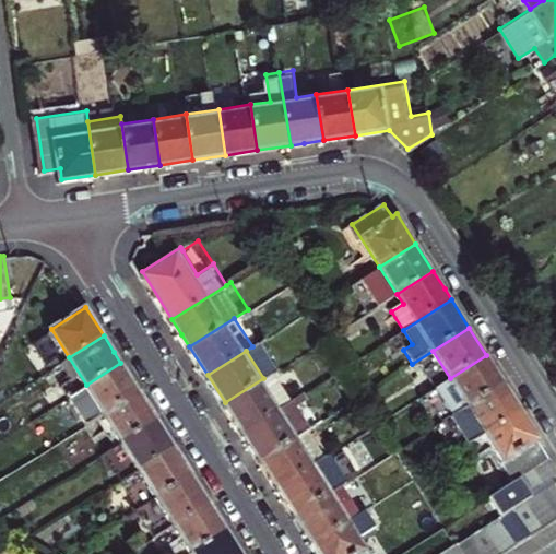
[(486,355),(450,378),(468,405),(504,382),(486,355)]
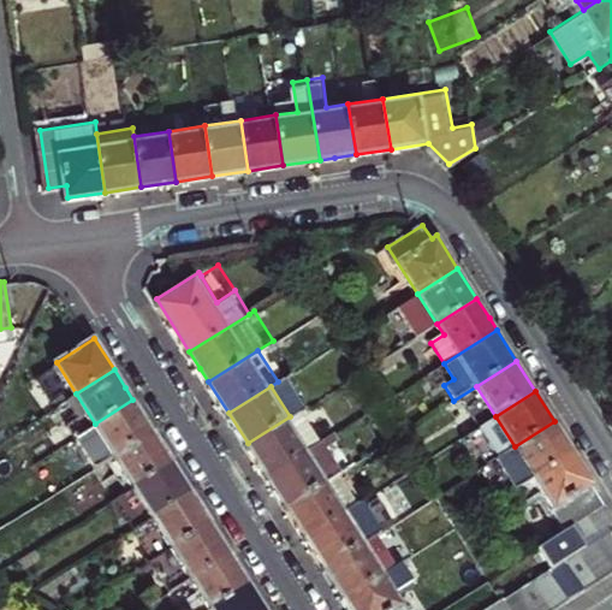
[(132,400),(95,424),(77,434),(97,465),(114,454),(153,430),(132,400)]
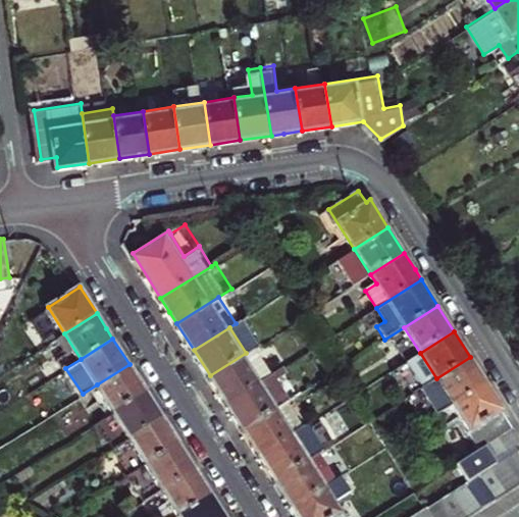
[(260,344),(246,353),(210,375),(227,402),(277,370),(260,344)]
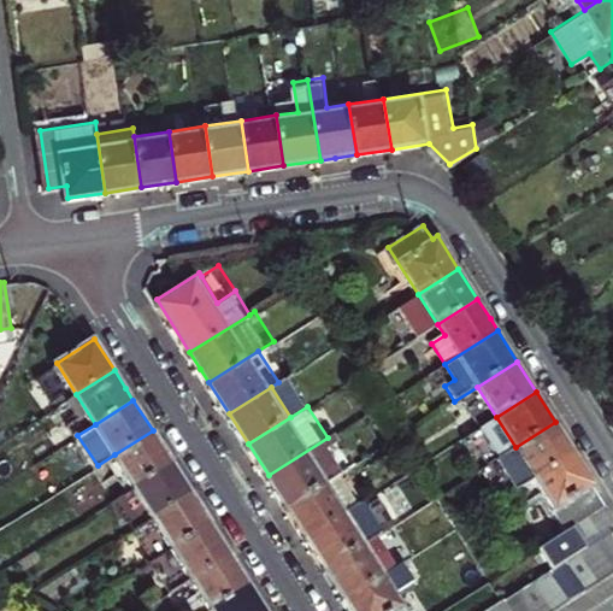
[(555,422),(516,447),(497,459),(516,489),(534,477),(575,452),(555,422)]
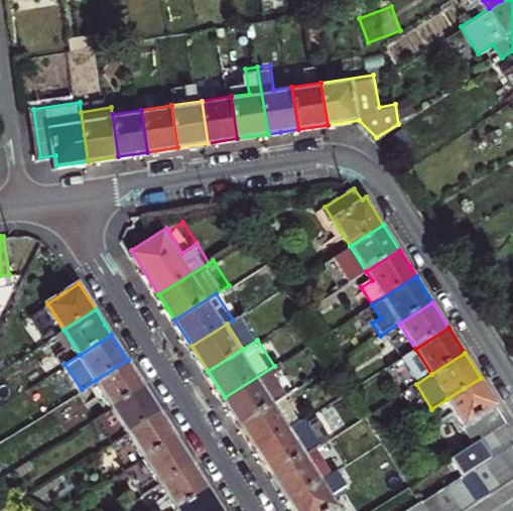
[(128,360),(96,380),(112,406),(144,385),(128,360)]
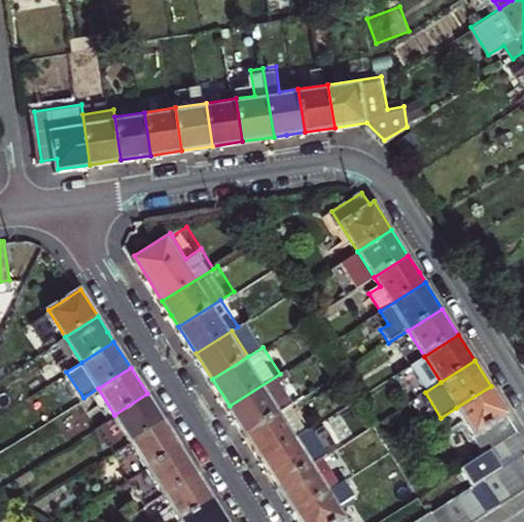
[(230,406),(245,431),(285,407),(272,386),(283,379),(280,374),(230,406)]
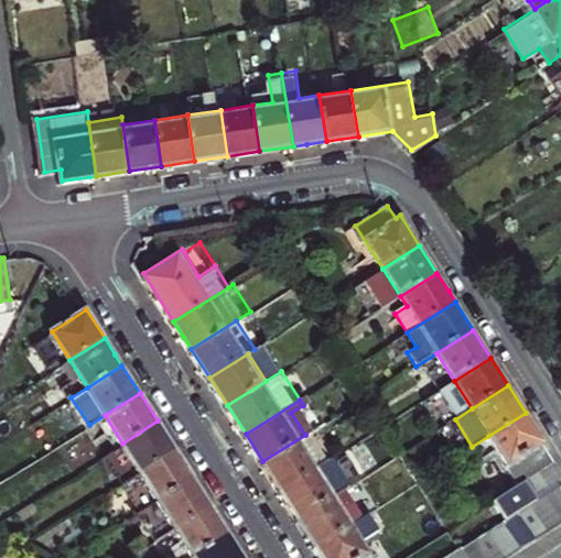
[(525,480),(557,460),(526,413),(488,436),(519,484),(525,480)]
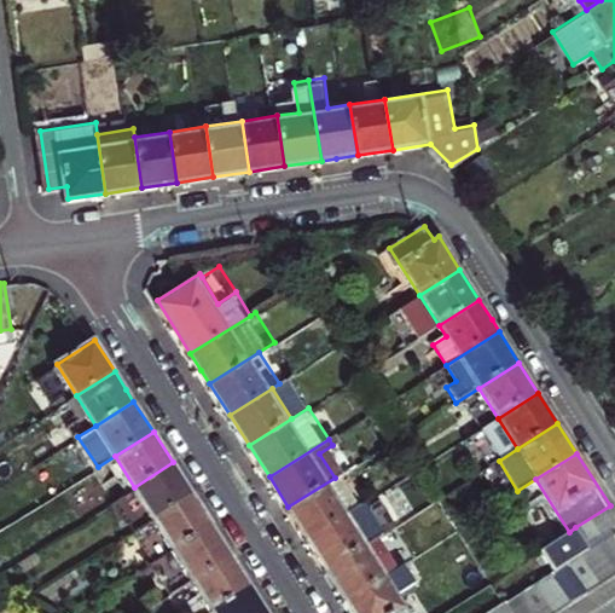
[(173,462),(134,487),(155,518),(192,493),(173,462)]
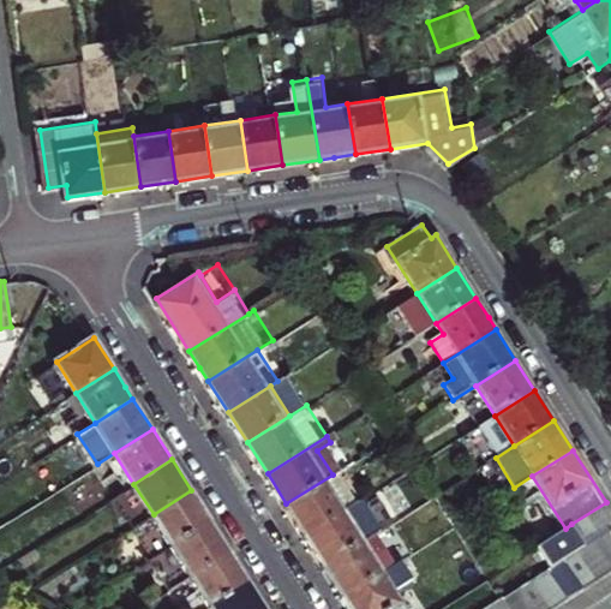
[(333,475),(286,503),(306,535),(357,502),(336,472),(333,475)]
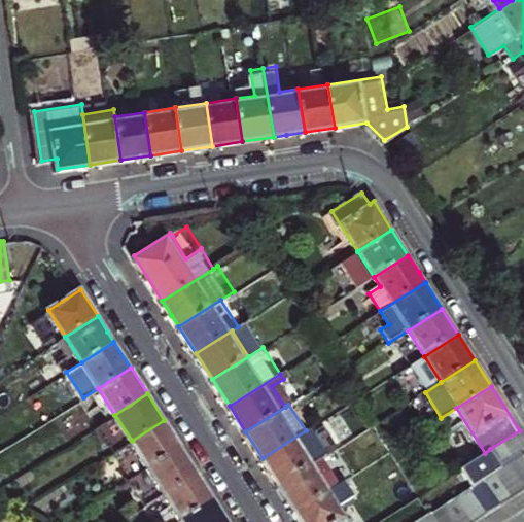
[(132,441),(114,415),(102,423),(118,449),(132,441)]
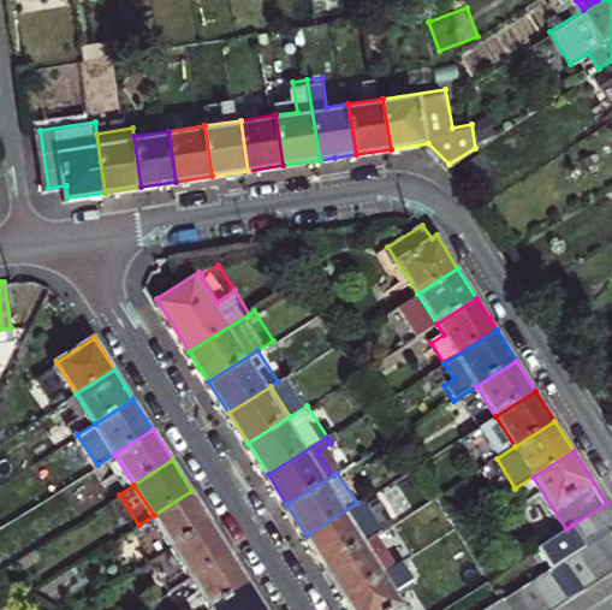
[(154,515),(173,545),(211,521),(205,510),(191,491),(154,515)]
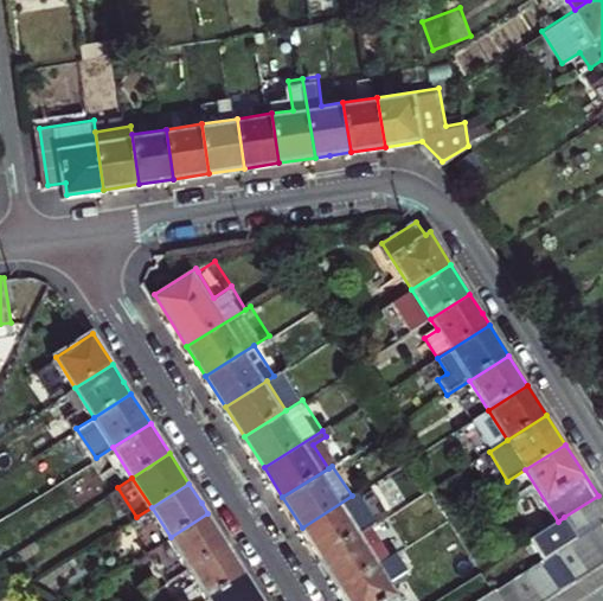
[(352,496),(302,528),(321,557),(361,531),(373,524),(354,494),(352,496)]
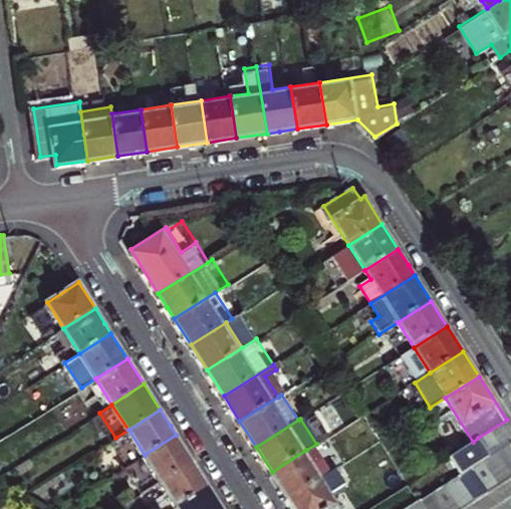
[(510,426),(507,420),(478,438),(486,451),(509,437),(510,436),(510,426)]
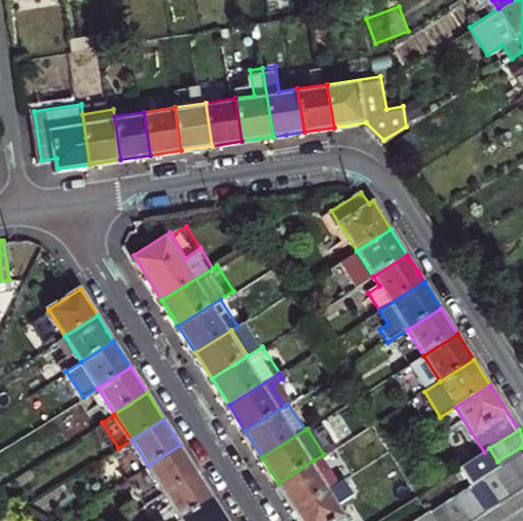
[(180,445),(148,466),(164,491),(196,471),(180,445)]
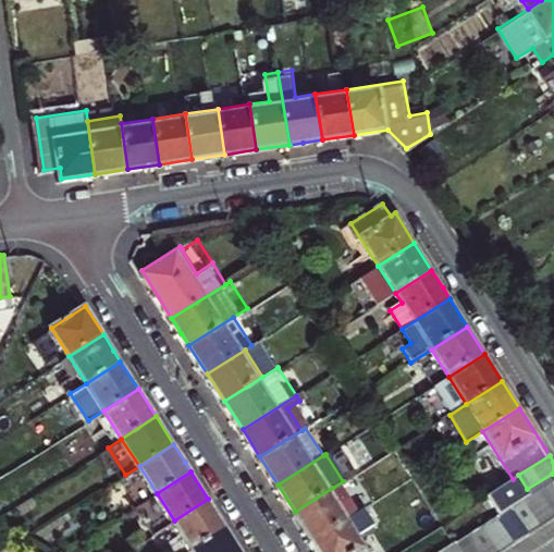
[(553,480),(542,487),(553,505),(553,480)]
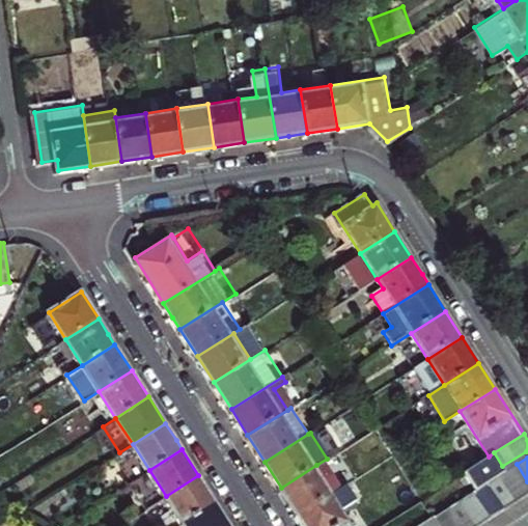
[(527,481),(517,464),(503,472),(520,499),(527,494),(527,481)]
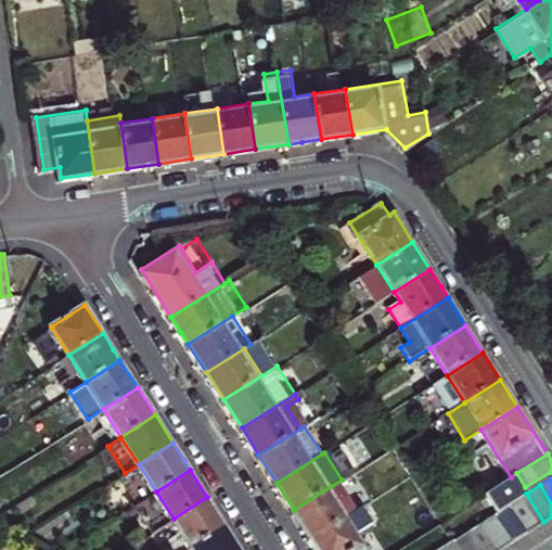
[(331,486),(294,510),(304,525),(311,537),(348,514),(331,486)]
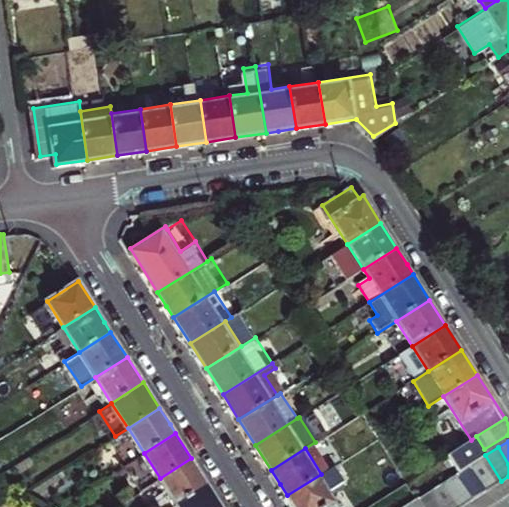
[(485,455),(472,463),(488,489),(501,481),(485,455)]
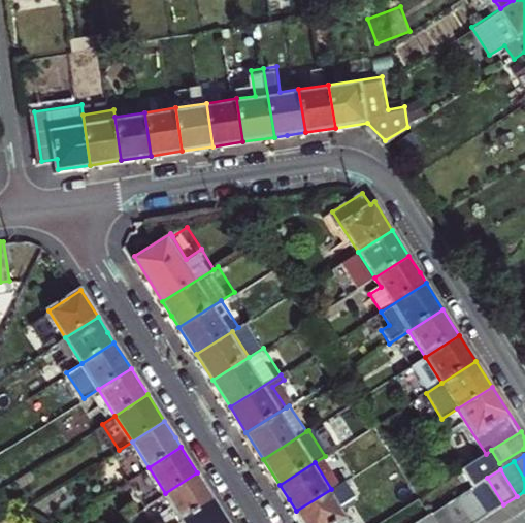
[(197,472),(165,493),(182,520),(214,499),(206,487),(197,472)]
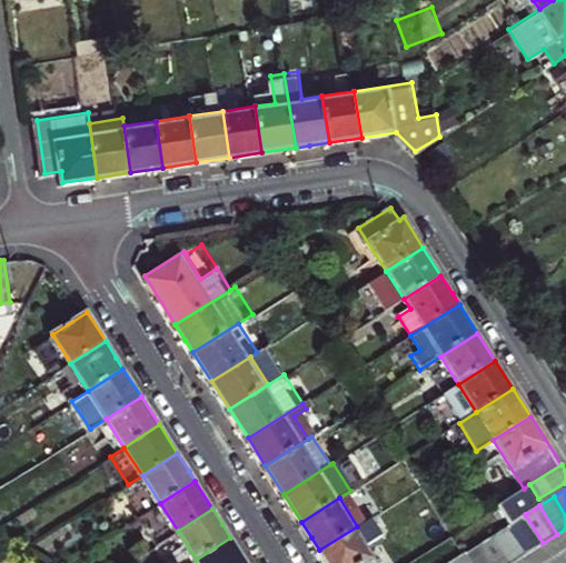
[(543,543),(525,514),(512,523),(529,552),(543,543)]
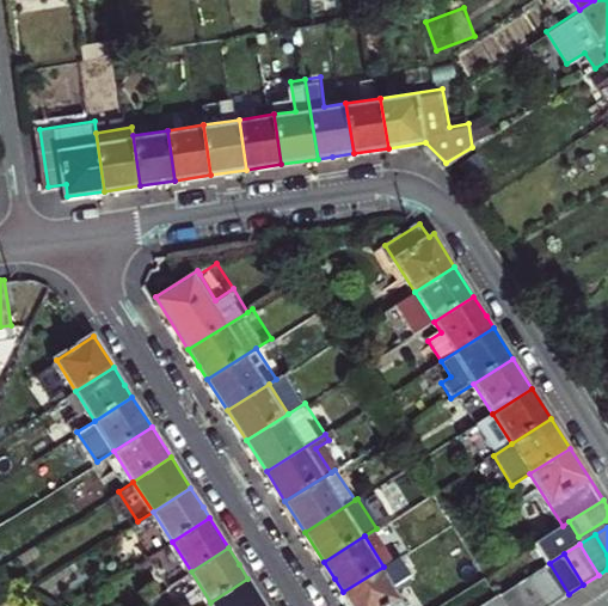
[(384,567),(343,592),(351,605),(409,605),(393,582),(412,570),(403,555),(384,567)]
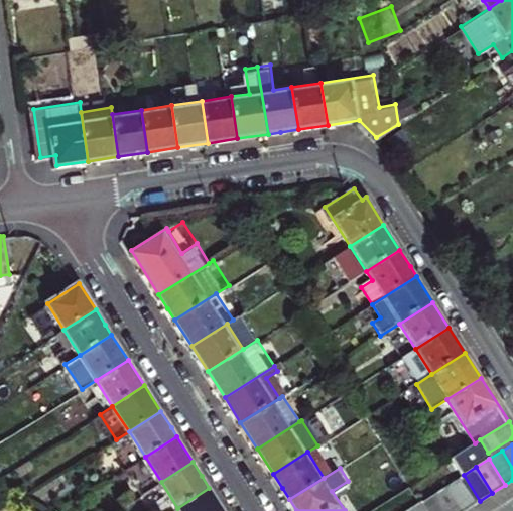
[(464,475),(451,483),(468,509),(480,501),(464,475)]
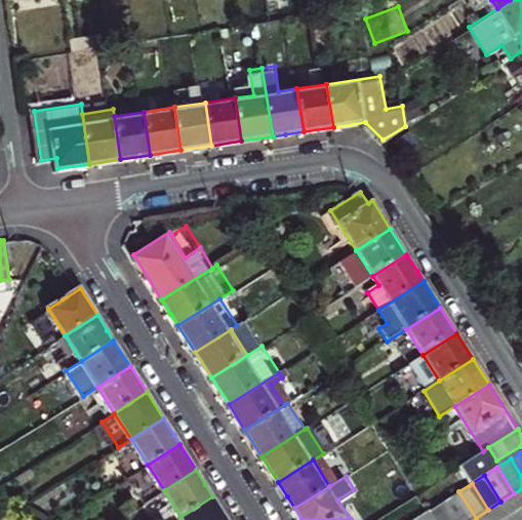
[(458,491),(445,500),(457,519),(471,519),(476,518),(458,491)]
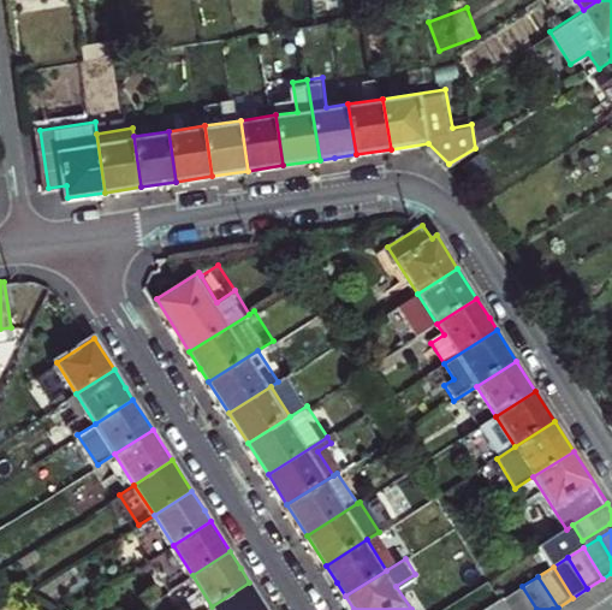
[(267,609),(249,582),(212,606),(214,609),(267,609)]
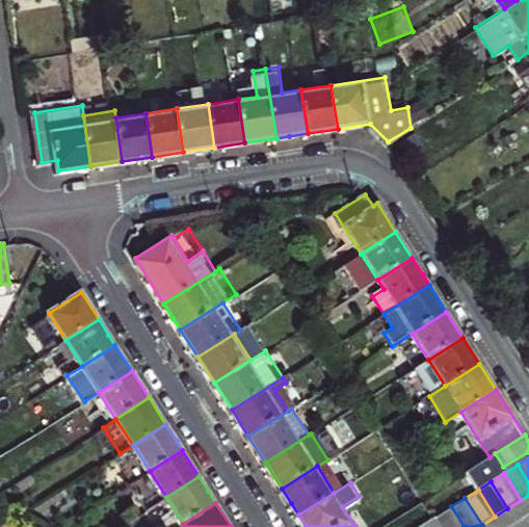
[(464,526),(451,506),(437,516),(444,526),(464,526)]
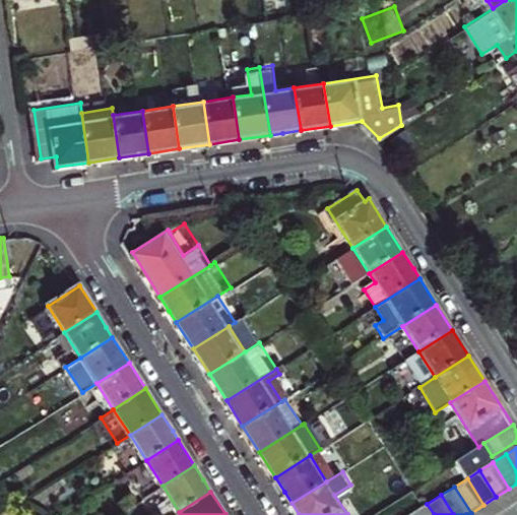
[(434,514),(427,504),(414,511),(416,514),(434,514)]
